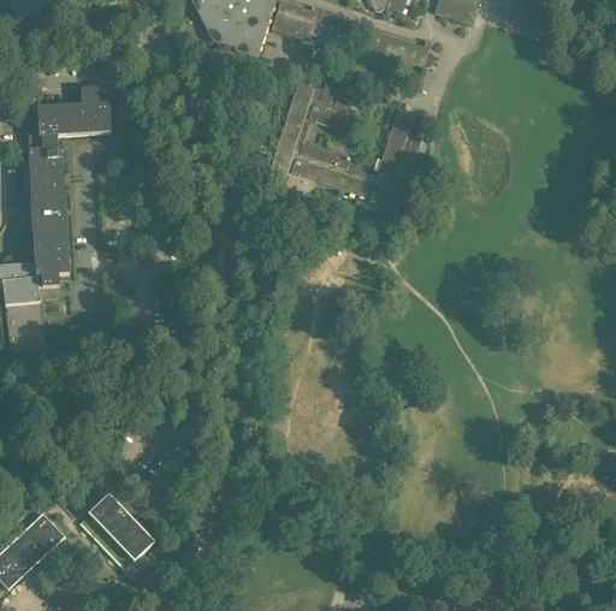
[(0,0),(0,24),(0,25),(0,24),(0,7),(11,4),(18,25),(48,15),(43,0),(0,0)]
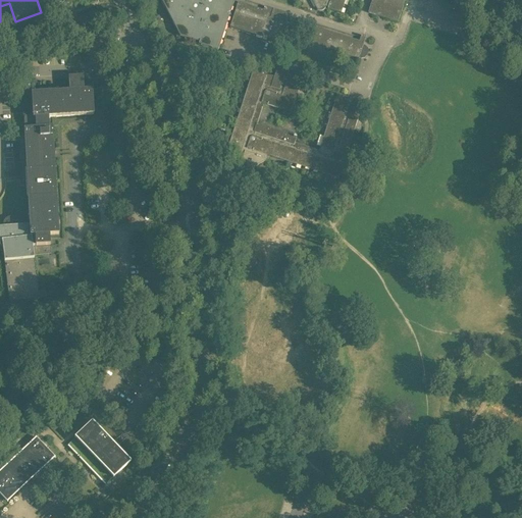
[(218,48),(224,28),(228,13),(226,10),(230,8),(233,0),(162,0),(179,33),(194,38),(195,36),(200,37),(198,41),(218,48)]
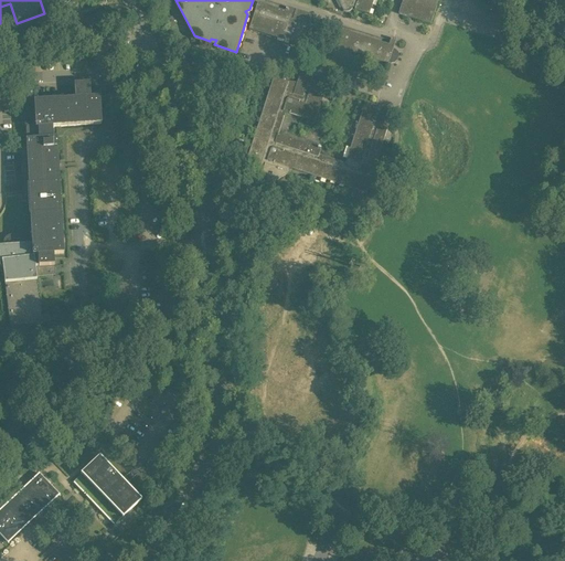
[(305,34),(309,20),(311,11),(286,2),(285,7),(264,0),(256,0),(248,25),(304,43),(307,35),(305,34)]
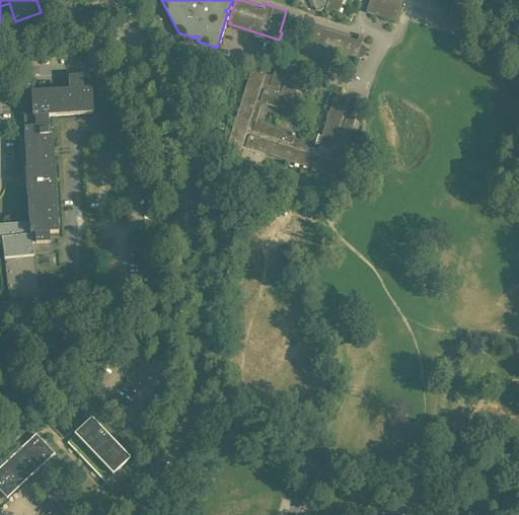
[(312,0),(316,0),(326,3),(325,5),(339,9),(342,0),(312,0)]
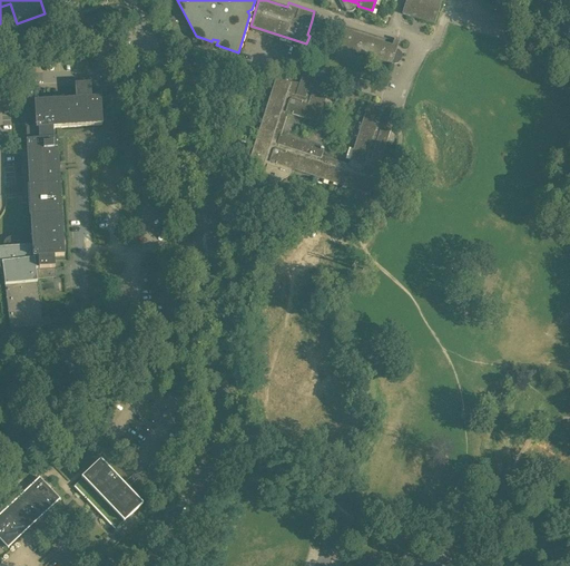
[(434,20),(434,19),(441,0),(405,0),(402,10),(434,20)]
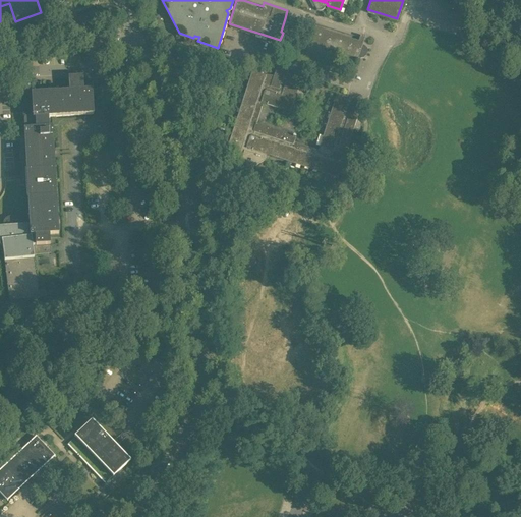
[(365,33),(360,32),(358,38),(310,22),(305,39),(357,55),(358,54),(360,55),(363,54),(366,52),(367,48),(366,45),(364,42),(362,42),(365,33)]
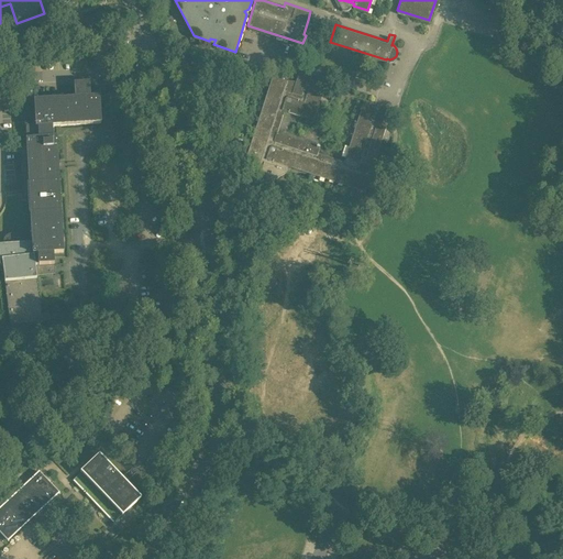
[(295,80),(273,73),(243,164),(257,168),(257,166),(261,167),(258,174),(260,174),(260,172),(271,175),(272,177),(288,168),(288,167),(286,166),(287,163),(365,188),(386,124),(379,122),(383,109),(386,110),(387,105),(364,98),(344,159),(318,150),(320,143),(277,129),(284,108),(313,117),(326,80),(312,76),(313,72),(299,67),(295,80)]
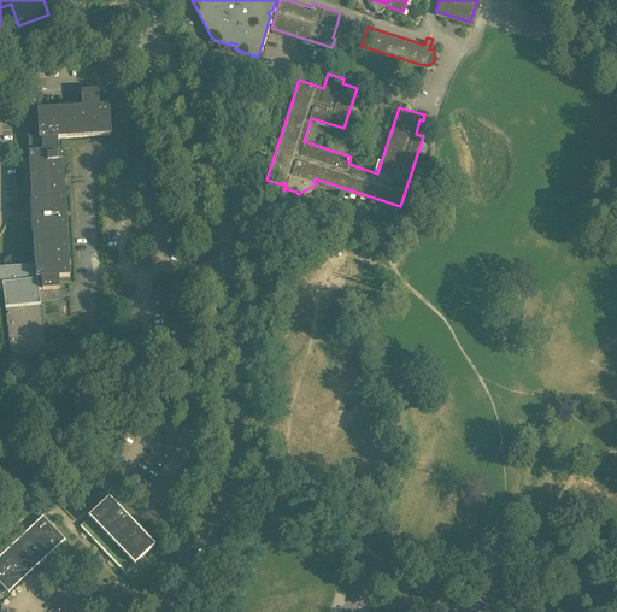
[(0,286),(3,286),(6,312),(11,353),(23,352),(23,354),(34,353),(34,351),(46,349),(45,334),(45,333),(40,299),(60,295),(59,274),(69,272),(64,175),(63,147),(58,147),(58,134),(111,131),(109,101),(99,101),(99,89),(98,86),(81,87),(82,103),(37,105),(39,123),(40,135),(29,135),(29,148),(29,151),(33,212),(35,262),(29,262),(29,258),(28,256),(27,254),(24,252),(21,251),(11,252),(9,253),(7,254),(5,256),(4,259),(4,262),(4,264),(0,264),(0,286)]
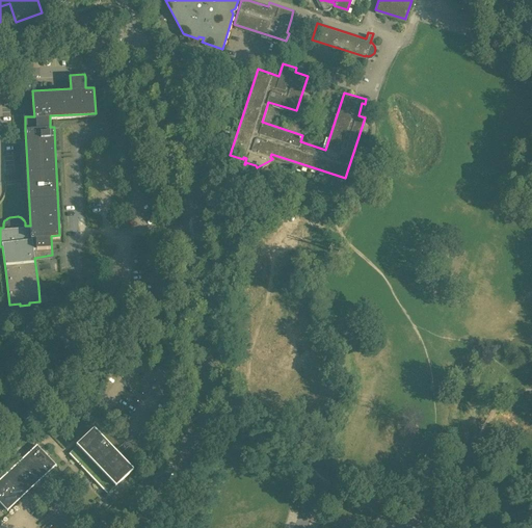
[(148,248),(150,257),(164,255),(162,245),(148,248)]
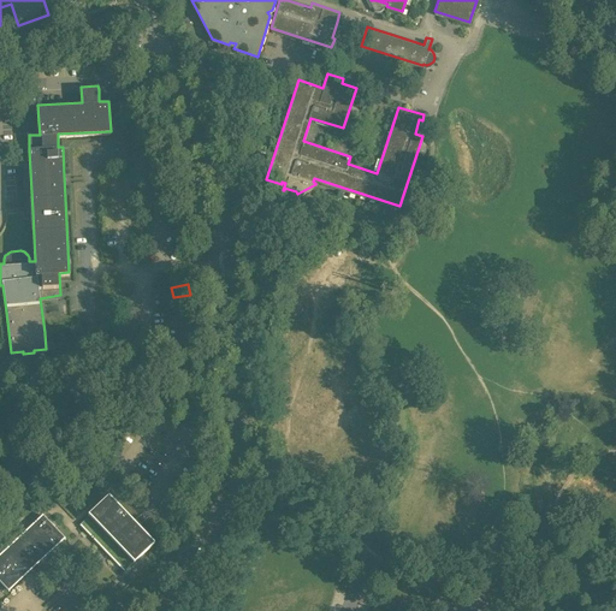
[(134,559),(154,540),(154,539),(153,540),(137,523),(143,517),(138,512),(132,518),(108,493),(110,492),(88,512),(89,512),(80,521),(124,568),(134,559)]
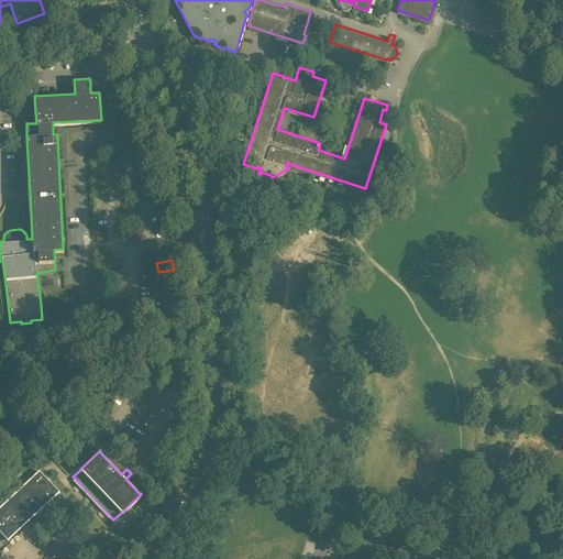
[(8,537),(24,522),(58,489),(58,490),(59,489),(39,468),(39,469),(0,505),(0,529),(8,538),(9,537),(8,537)]
